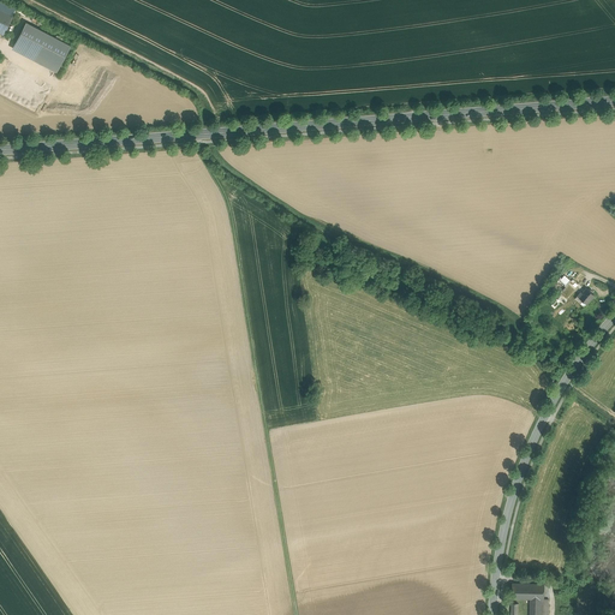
[(0,33),(5,35),(13,16),(0,10),(0,33)]
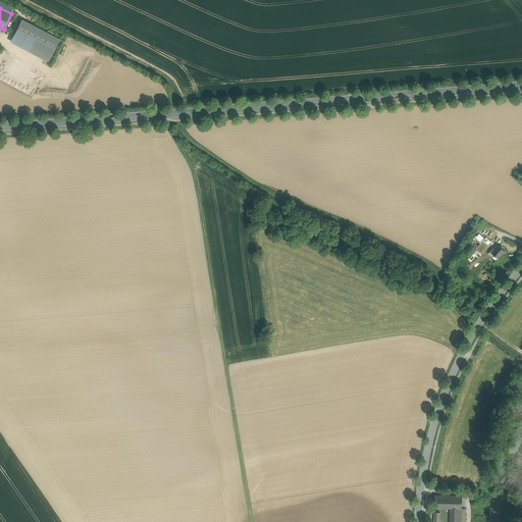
[(59,40),(21,20),(11,40),(49,59),(59,40)]
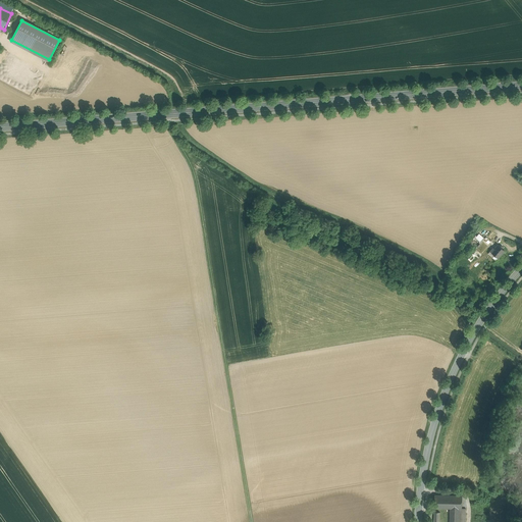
[(477,247),(481,243),(478,241),(475,238),(472,242),(477,247)]
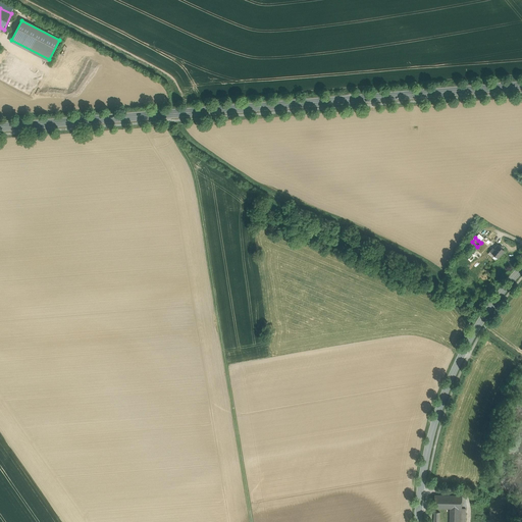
[(498,245),(494,249),(493,248),(490,251),(498,258),(505,250),(498,245)]
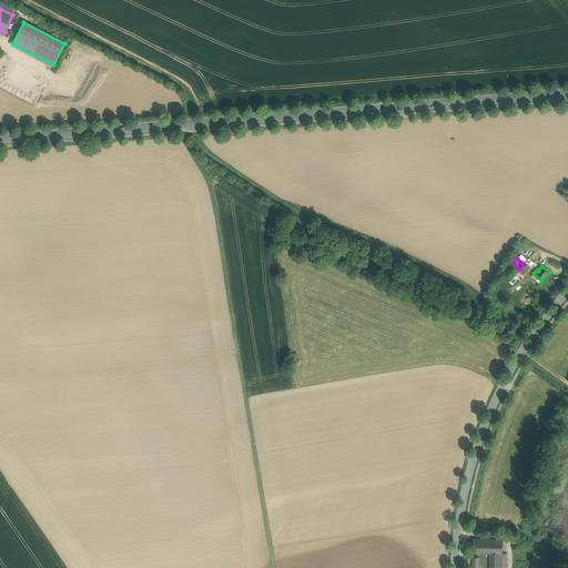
[(518,272),(515,276),(520,282),(525,277),(518,272)]
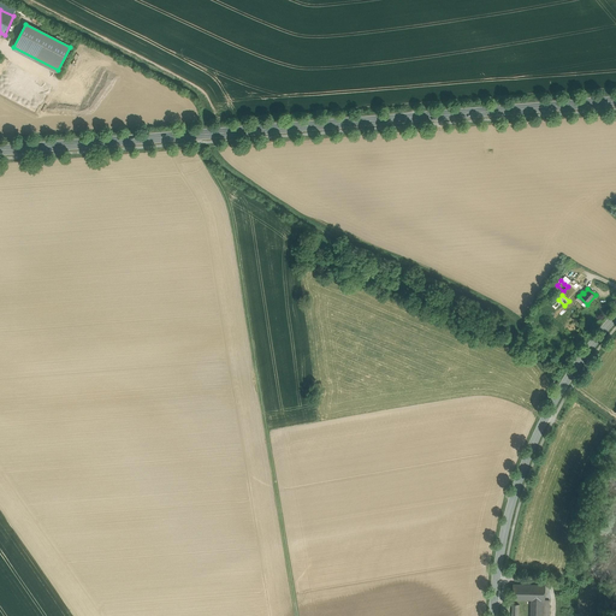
[(545,585),(513,584),(513,599),(531,599),(543,599),(545,599),(545,585)]
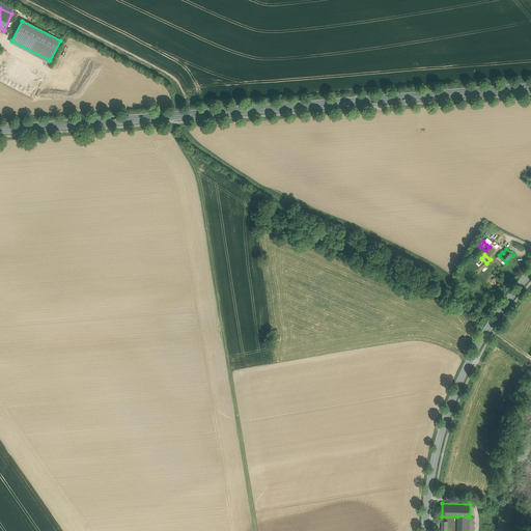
[(467,530),(468,516),(457,516),(456,530),(467,530)]
